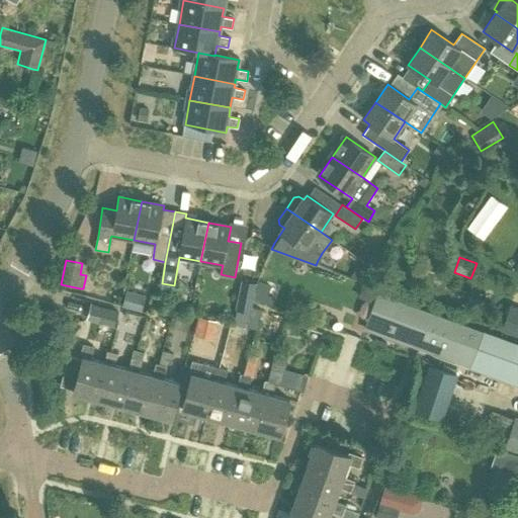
[(241,280),(235,308),(235,310),(249,313),(250,313),(252,301),(256,283),(241,280)]
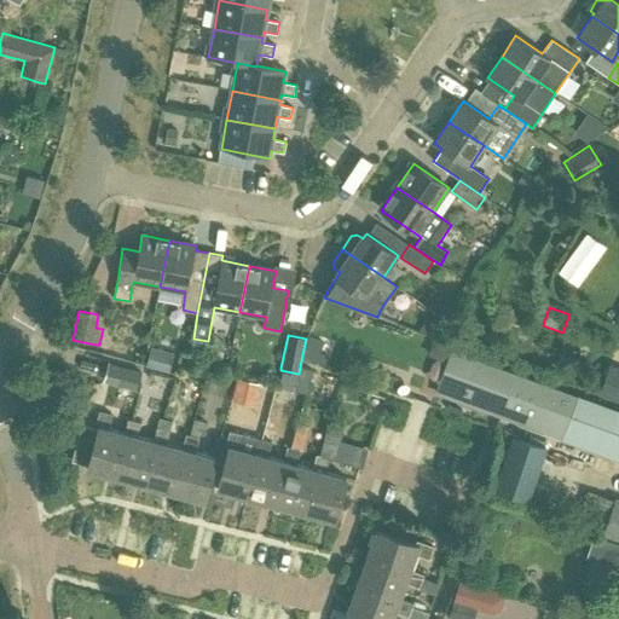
[(325,364),(328,357),(319,354),(323,342),(310,337),(302,357),(325,364)]
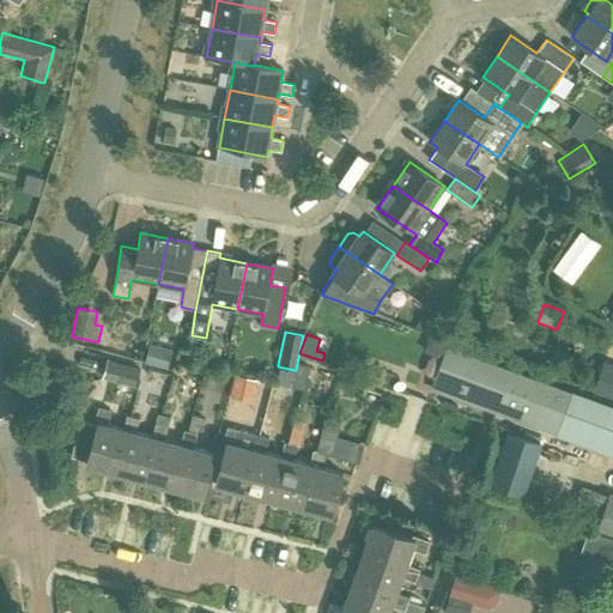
[(150,349),(146,364),(167,369),(171,353),(150,349)]
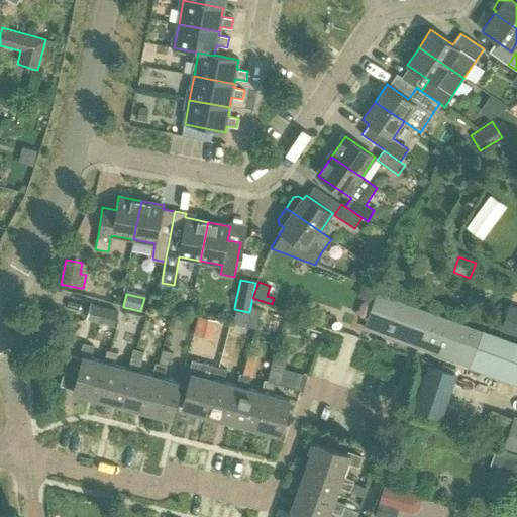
[(454,360),(468,326),(380,294),(367,328),(454,360)]
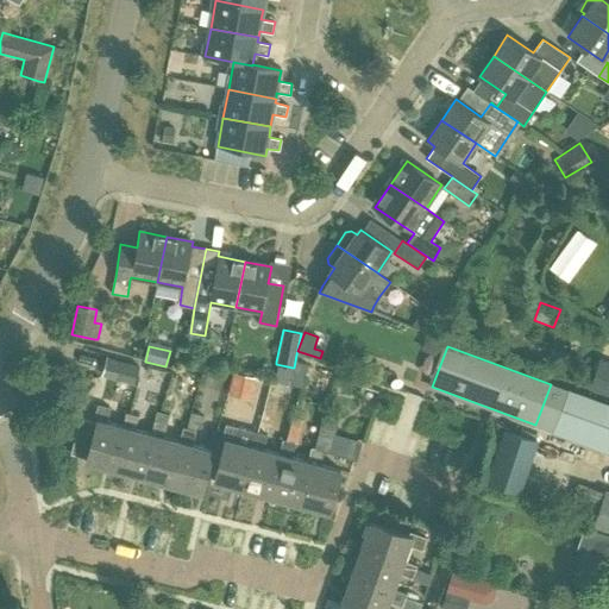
[(294,368),(293,368),(289,381),(302,383),(308,358),(296,355),(294,368)]
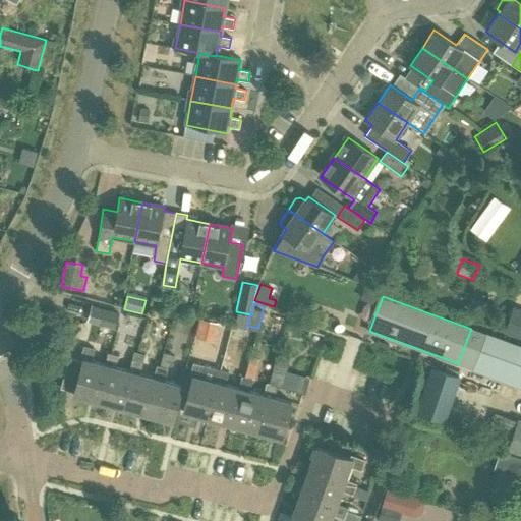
[(115,329),(119,313),(91,305),(87,322),(115,329)]
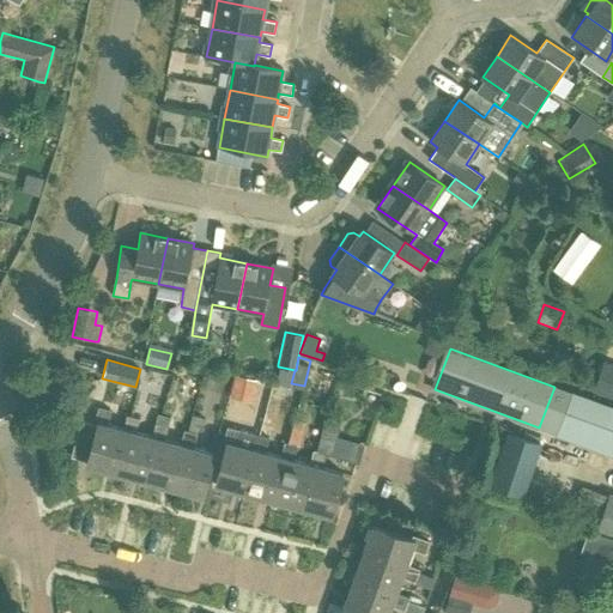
[(612,366),(604,364),(594,390),(612,398),(612,366)]
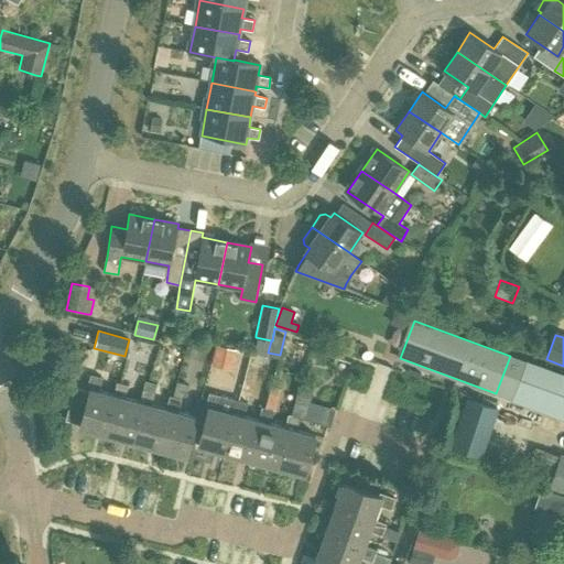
[(216,346),(213,355),(210,366),(231,371),(236,350),(216,346)]
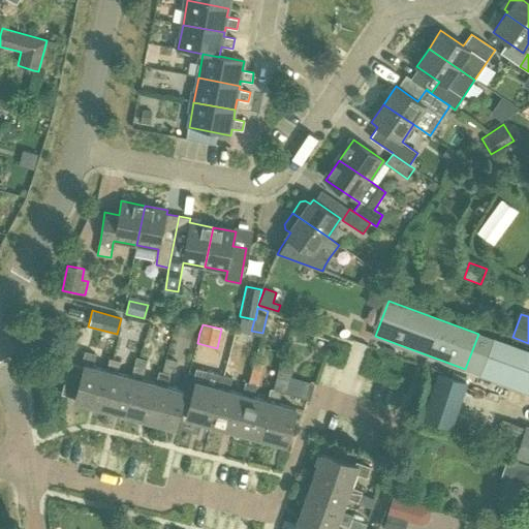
[(247,345),(250,336),(237,332),(234,342),(247,345)]
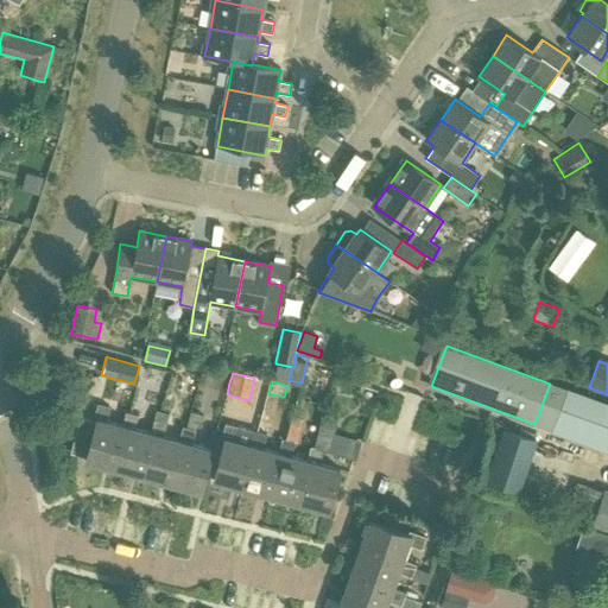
[(607,405),(550,384),(534,424),(607,450),(607,405)]
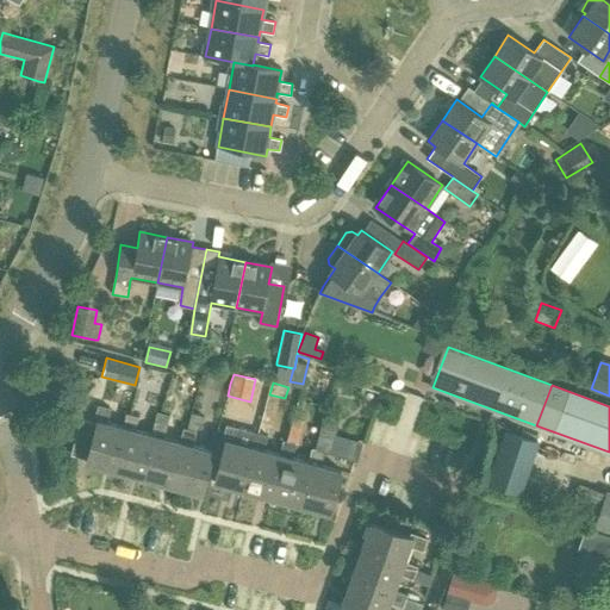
[(125,427),(128,414),(118,410),(114,423),(107,422),(111,409),(98,405),(94,418),(100,419),(88,461),(117,470),(129,428),(125,427)]
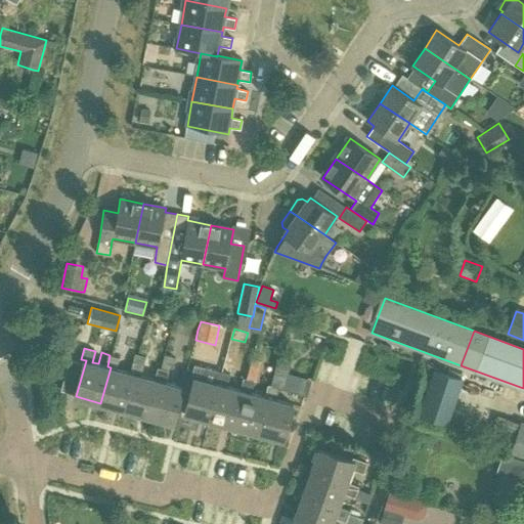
[(119,357),(114,356),(110,355),(107,366),(111,367),(100,403),(124,409),(134,374),(131,373),(117,368),(119,357)]
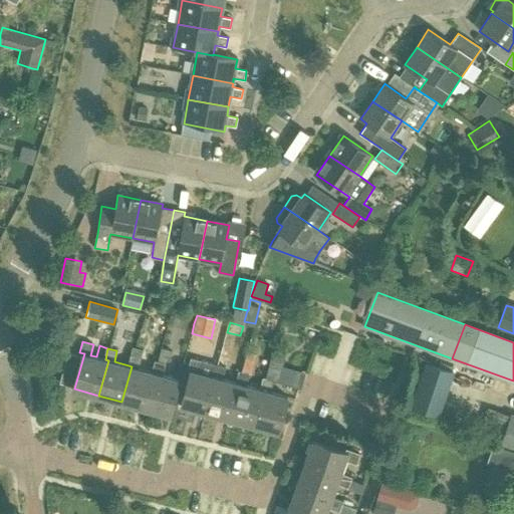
[(156,372),(153,372),(139,368),(141,357),(132,354),(129,365),(132,366),(121,402),(146,409),(156,372)]
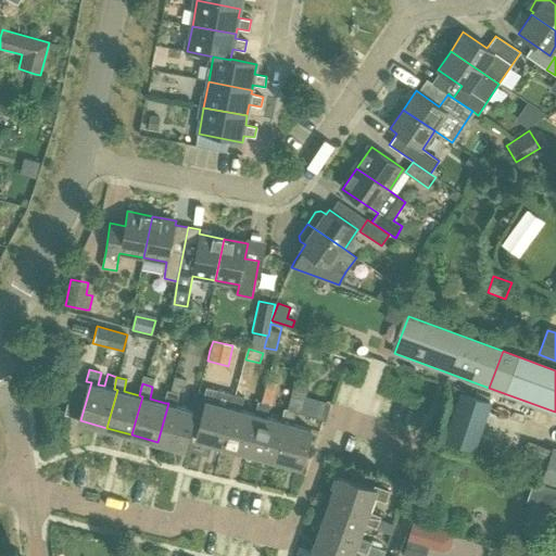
[(232,406),(229,405),(215,402),(217,390),(205,387),(201,402),(206,404),(197,440),(220,446),(232,406)]
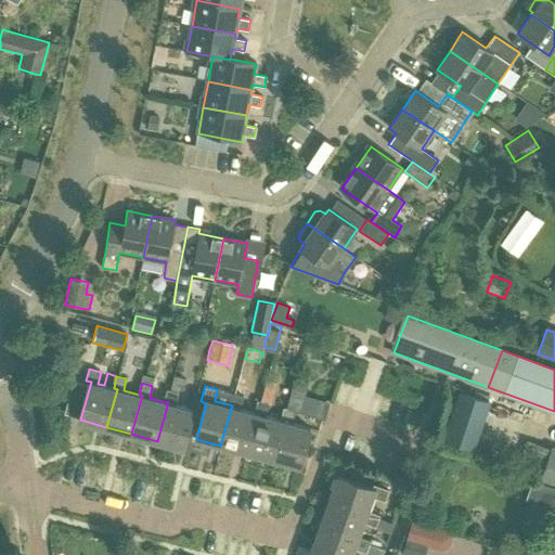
[(280,420),(269,460),(299,468),(310,428),(292,423),(295,411),(325,420),(330,402),(305,396),(306,391),(292,388),(286,408),(283,408),(280,420)]
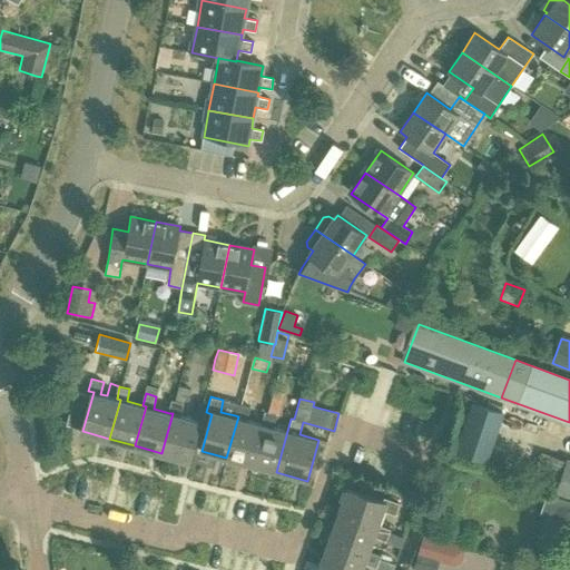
[(188,460),(199,421),(180,415),(183,403),(173,401),(169,413),(173,413),(161,453),(188,460)]
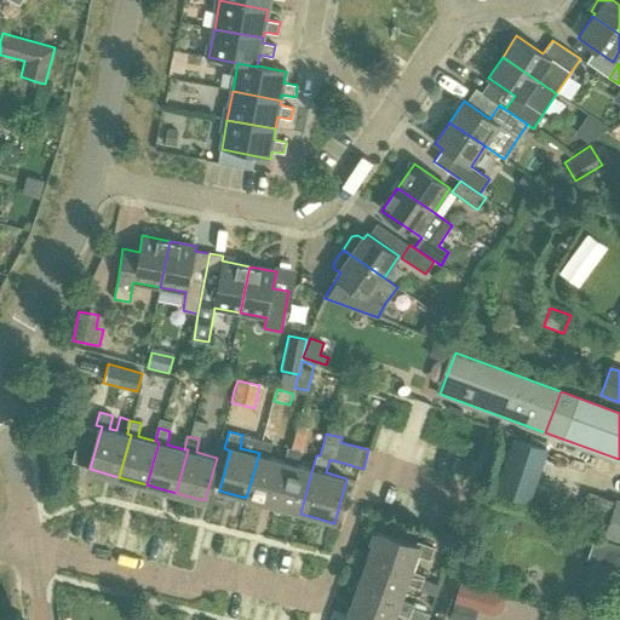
[(286,461),(282,460),(268,455),(271,443),(258,440),(256,452),(259,453),(246,498),(273,506),(286,461)]
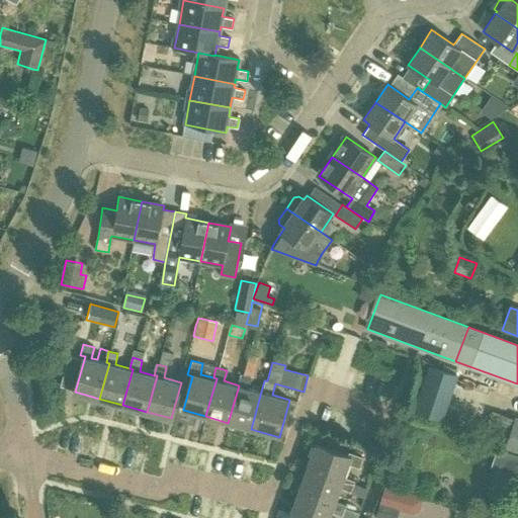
[(261,392),(248,387),(251,376),(239,373),(236,384),(239,385),(228,423),(251,429),(261,392)]
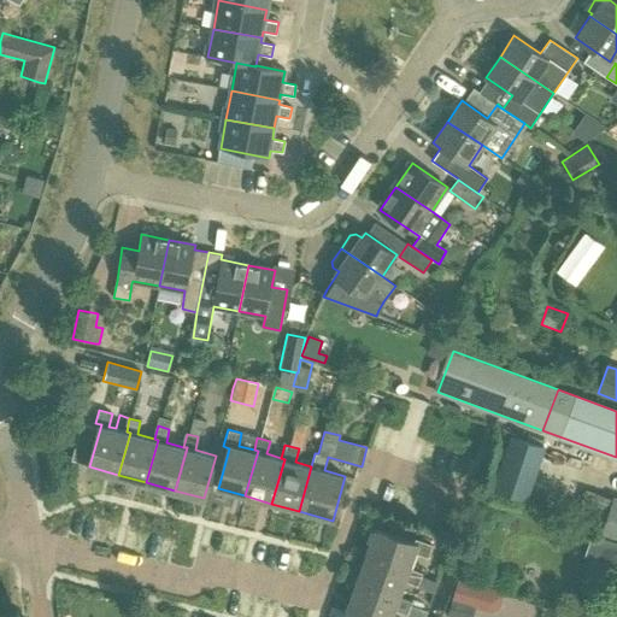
[(612,499),(594,493),(583,526),(600,532),(600,533),(616,539),(616,497),(613,497),(612,499)]
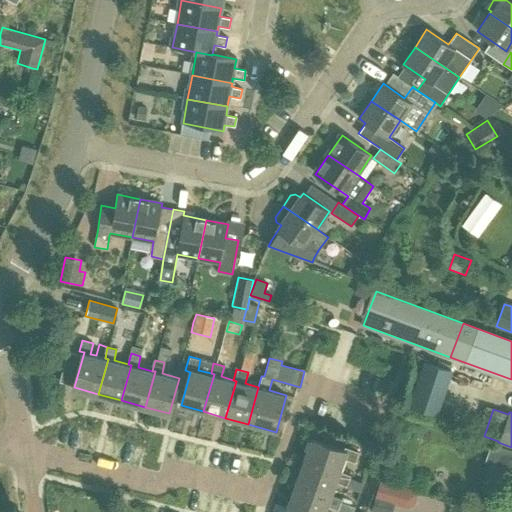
[(337,471),(342,458),(354,463),(358,452),(344,447),(344,450),(311,438),(302,462),(336,474),(337,471)]
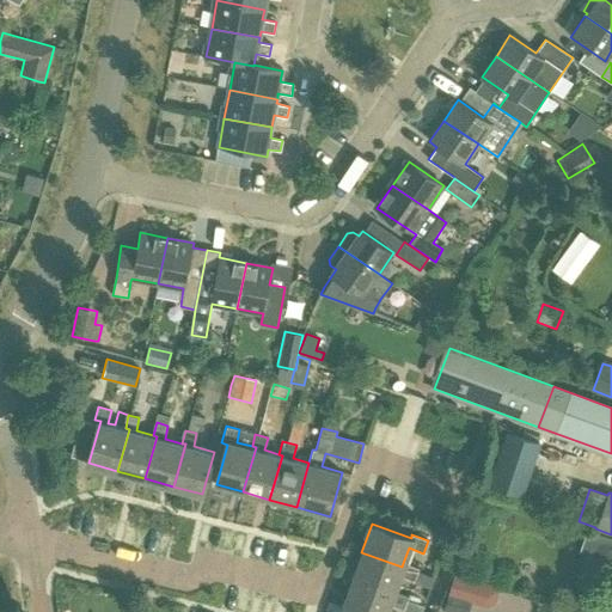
[(611,563),(611,537),(587,530),(579,552),(611,563)]
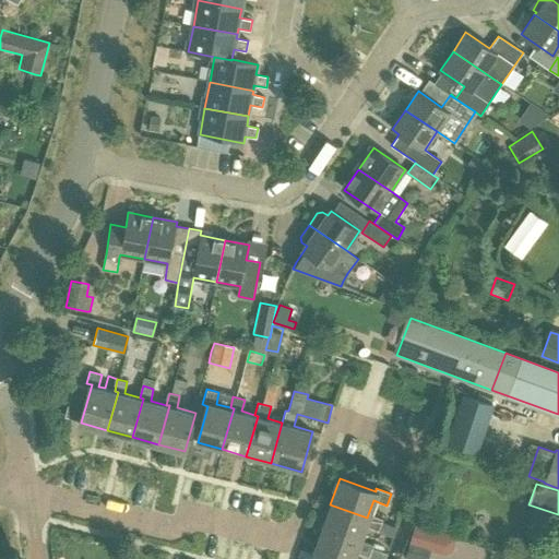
[(382,519),(368,514),(367,518),(330,504),(321,531),(358,544),(359,539),(365,525),(378,531),(382,519)]
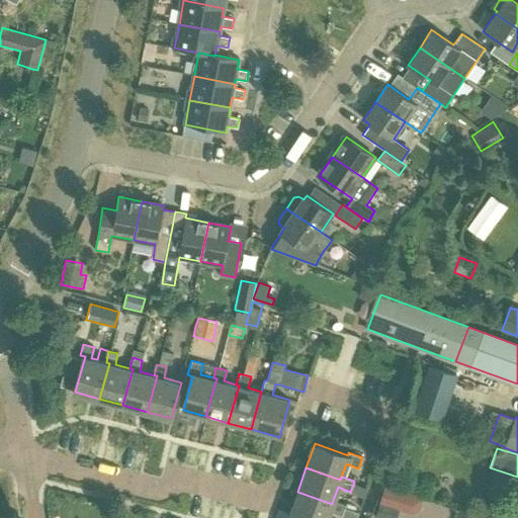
[(384,489),(380,503),(401,509),(405,495),(384,489)]
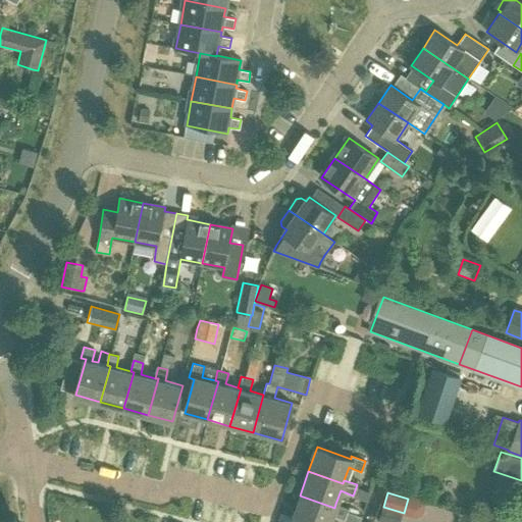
[(349,509),(335,504),(334,508),(300,496),(292,519),(300,521),(328,521),(331,515),(345,519),(349,509)]
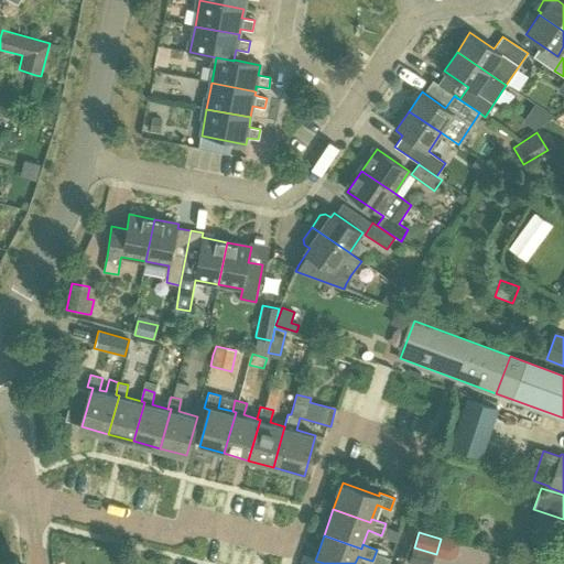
[(469,544),(467,556),(489,562),(492,550),(469,544)]
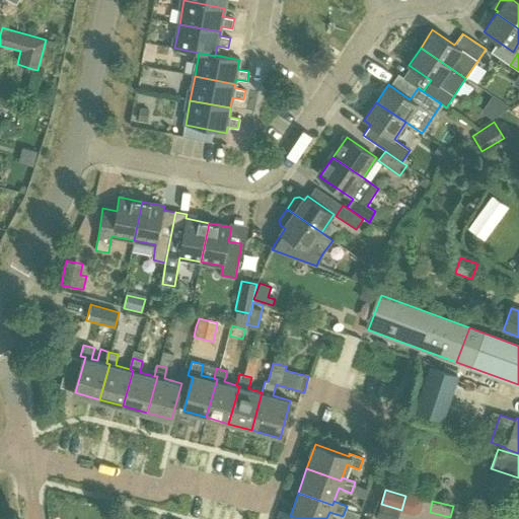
[(382,518),(386,518),(389,508),(379,505),(376,517),(382,518)]
